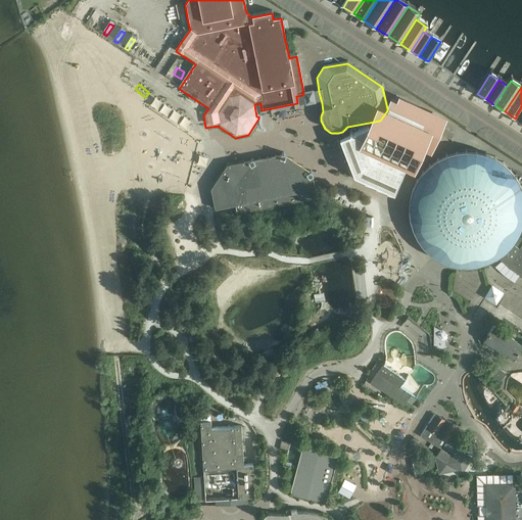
[(387,110),(380,121),(370,128),(379,151),(407,164),(416,169),(419,170),(426,154),(429,156),(445,120),(399,99),(397,104),(391,101),(387,110)]
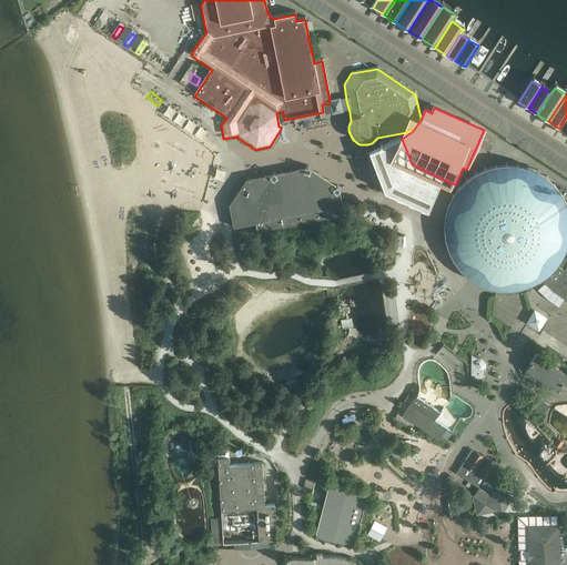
[(384,192),(427,211),(442,179),(412,164),(402,139),(368,152),(384,192)]
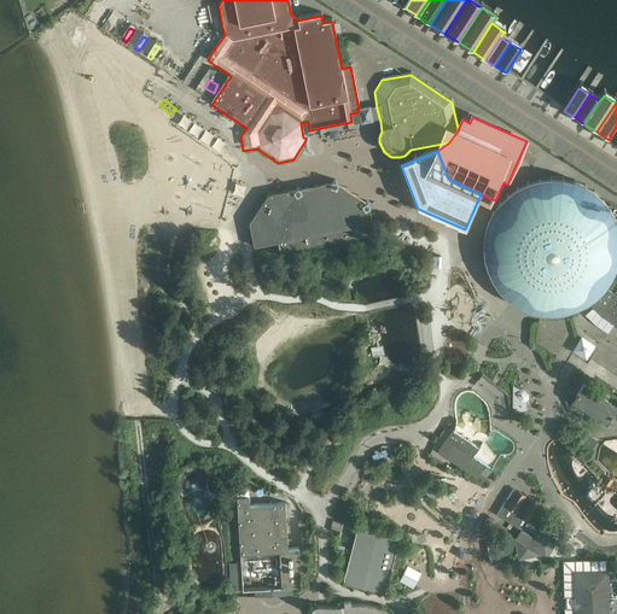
[(536,159),(524,152),(519,159),(531,167),(536,159)]
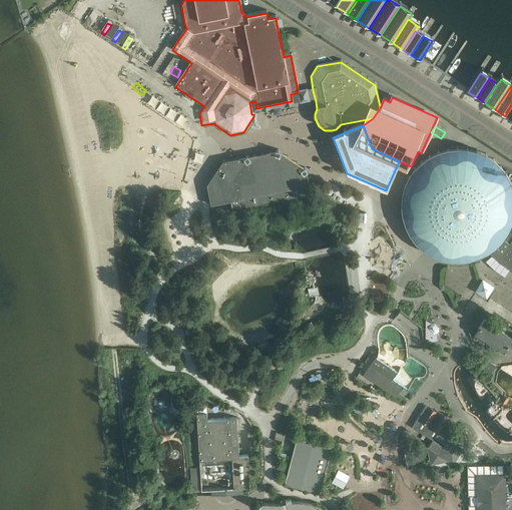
[(511,183),(508,176),(505,171),(500,166),(497,163),(492,158),(486,154),(480,152),(476,150),(471,149),(467,148),(464,148),(458,147),(451,148),(444,149),(436,152),(428,157),(421,161),(414,168),(409,176),(405,184),(402,195),(401,205),(402,216),(403,223),(406,229),(409,236),(416,244),(423,251),(430,256),(437,260),(445,262),(455,264),(465,264),(474,262),(482,259),(488,256),(489,255),(499,266),(511,274),(511,183)]
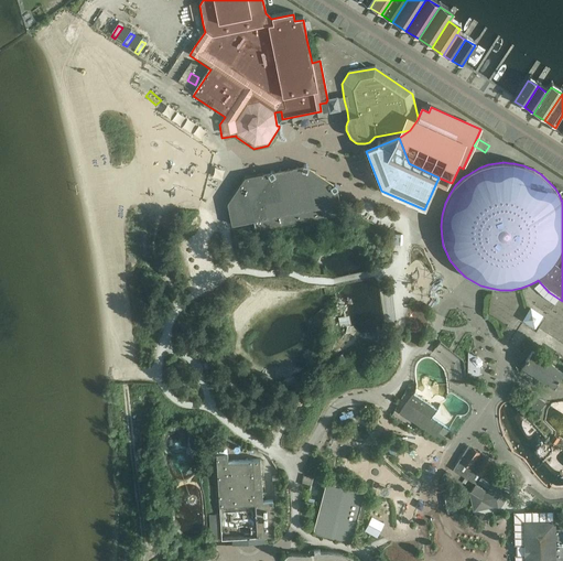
[(231,228),(253,224),(338,206),(335,187),(325,182),(264,194),(262,176),(245,180),(227,206),(231,228)]
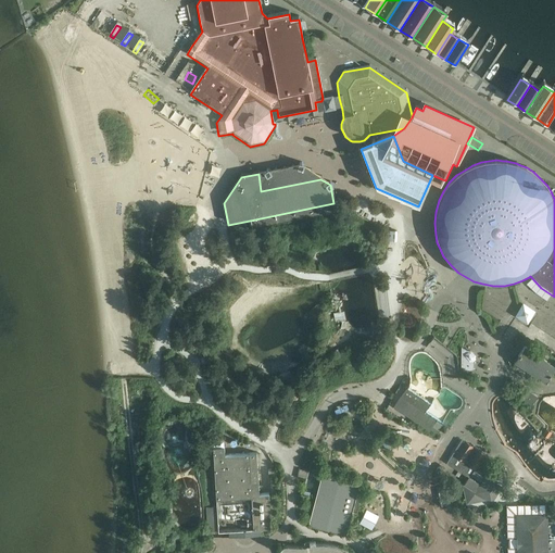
[(250,221),(252,234),(337,216),(335,203),(333,203),(250,221)]
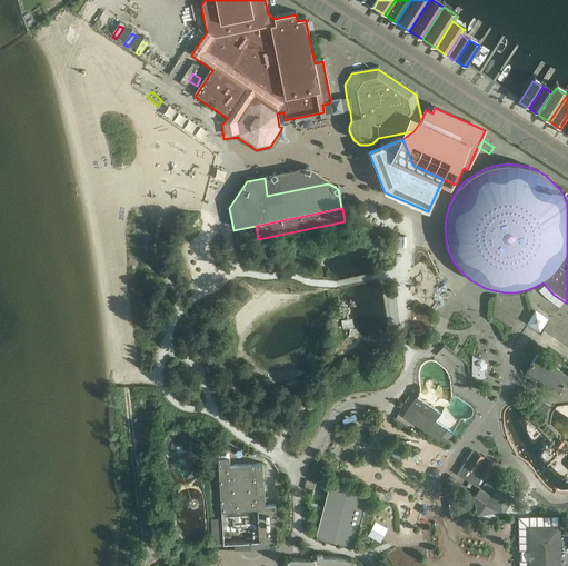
[(209,271),(207,264),(213,262),(210,244),(192,247),(195,255),(187,256),(191,275),(209,271)]
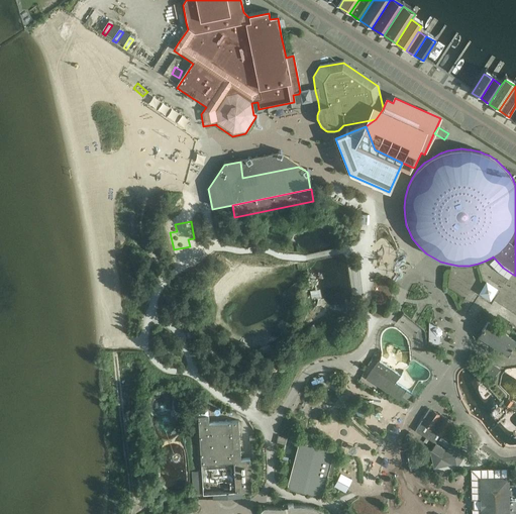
[(478,296),(489,303),(497,292),(485,285),(478,296)]
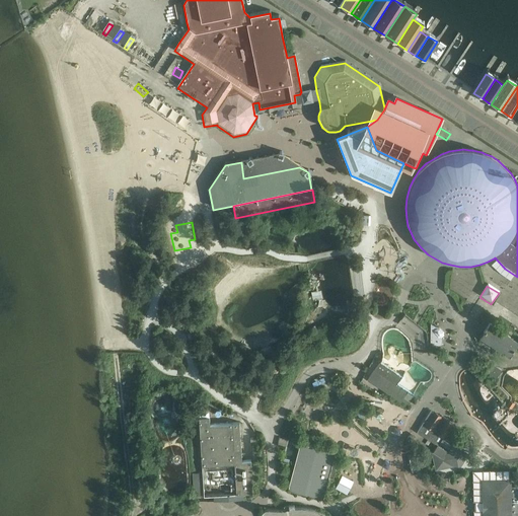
[(348,309),(348,317),(358,317),(358,309),(348,309)]
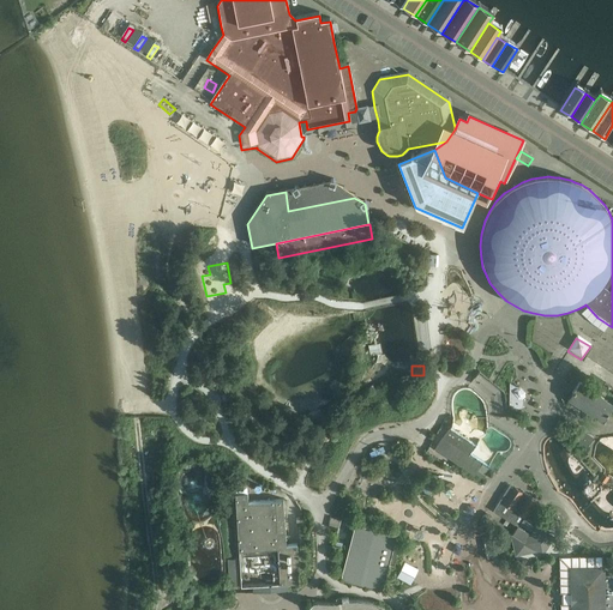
[(612,409),(578,386),(569,400),(602,423),(612,409)]
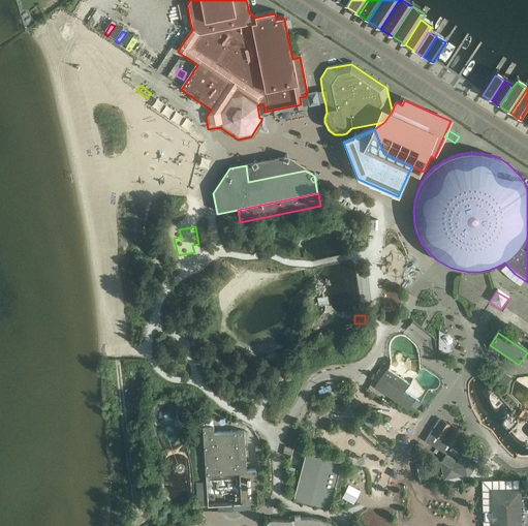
[(438,352),(443,357),(449,354),(449,346),(443,336),(438,334),(438,352)]
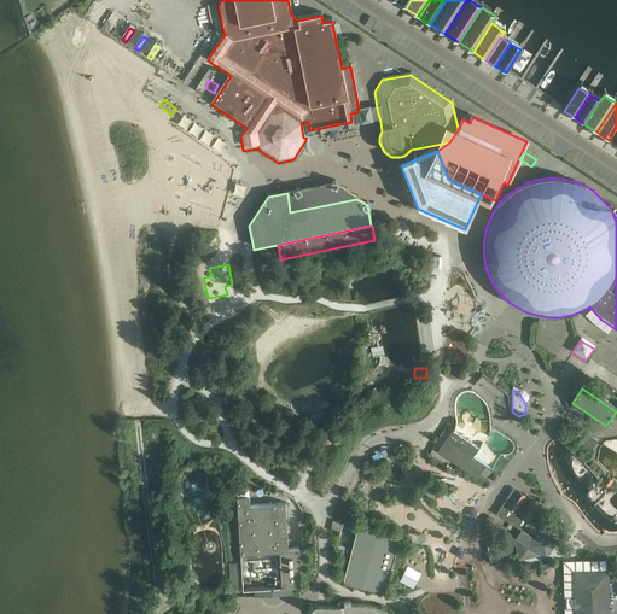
[(443,444),(436,454),(482,485),(483,484),(485,485),(493,474),(472,460),(478,451),(454,434),(452,432),(444,444),(443,444)]
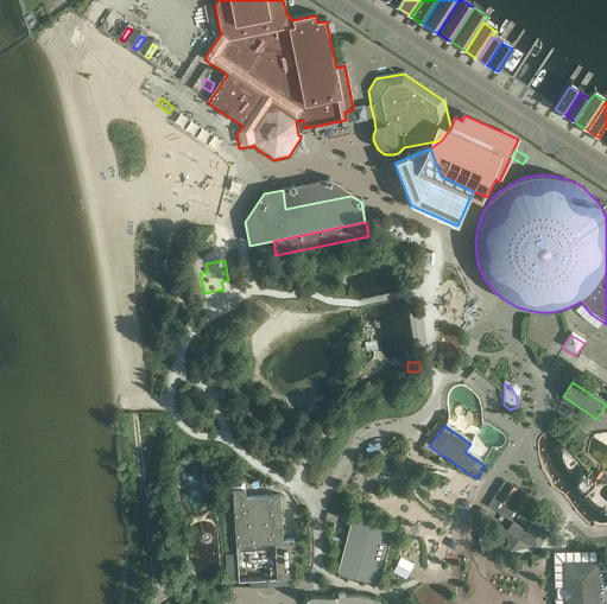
[(541,555),(552,538),(533,526),(532,526),(525,522),(536,506),(505,485),(489,510),(514,526),(510,533),(507,535),(512,557),(516,557),(523,554),(535,552),(541,555)]
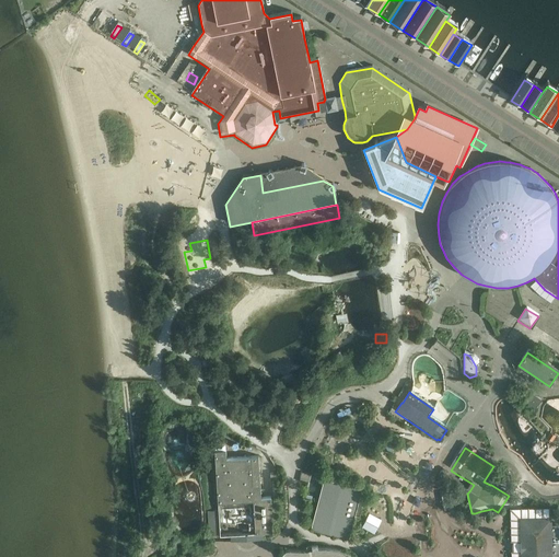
[(257,459),(225,461),(224,453),(213,453),(218,507),(252,505),(254,535),(272,534),(270,500),(260,501),(257,459)]
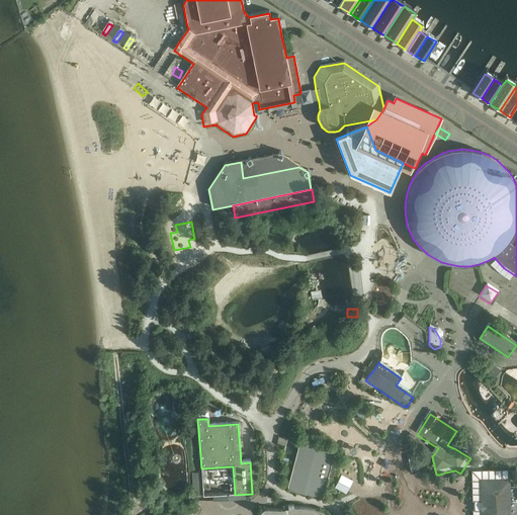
[(405,445),(408,447),(412,447),(414,442),(415,441),(414,438),(411,436),(407,436),(404,442),(405,445)]
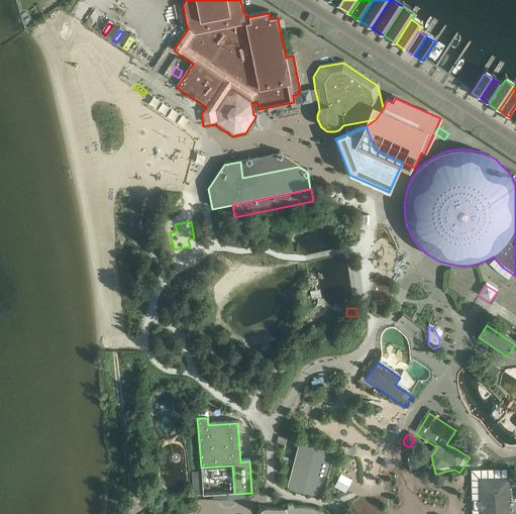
[(333,453),(298,444),(286,491),(321,501),(333,453)]
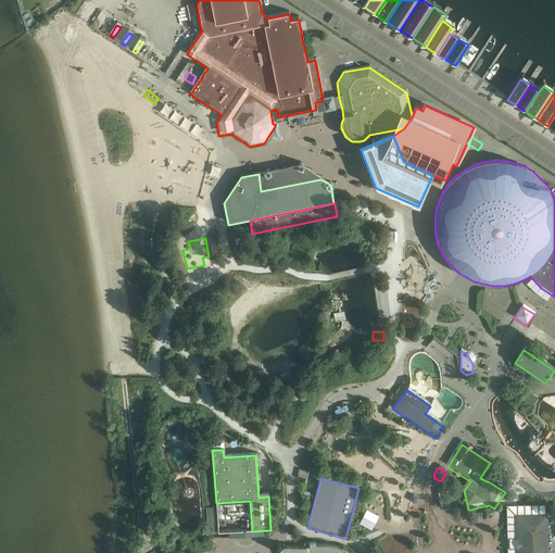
[(453,490),(438,492),(440,510),(448,508),(446,504),(452,503),(455,503),(453,490)]
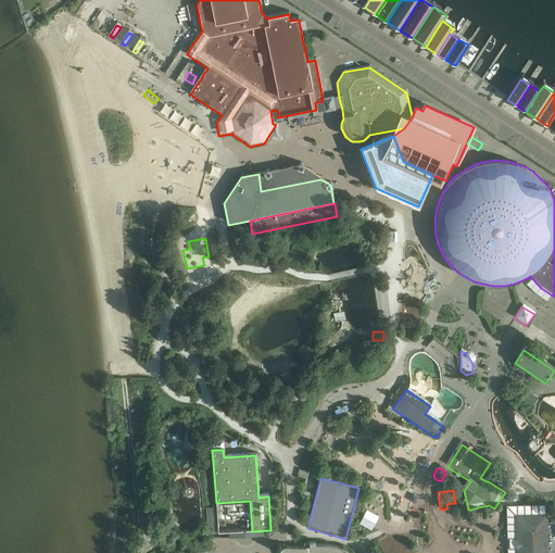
[(358,526),(370,532),(378,518),(366,512),(358,526)]
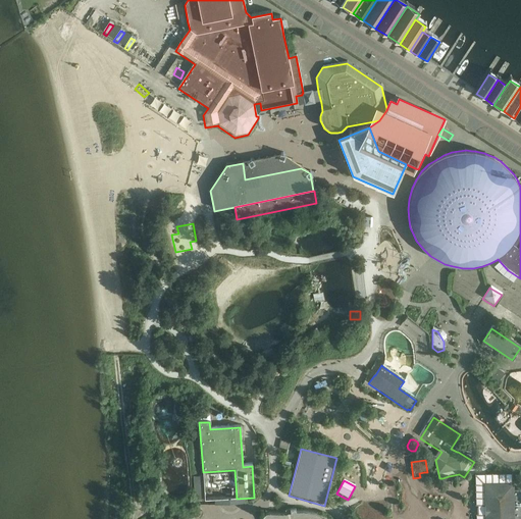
[(520,518),(520,490),(514,491),(513,484),(483,485),(483,518),(520,518)]
